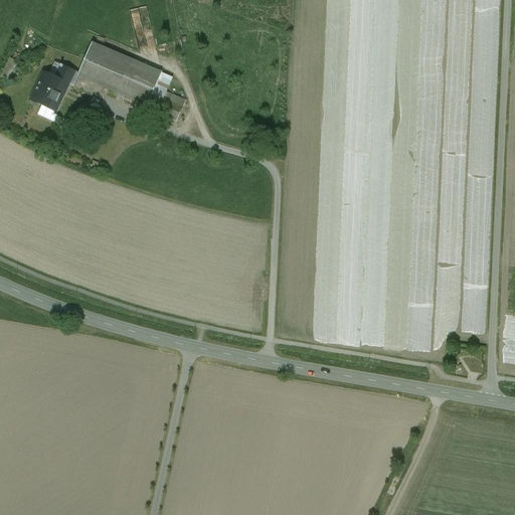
[(146,7),(129,11),(138,50),(156,46),(146,7)]
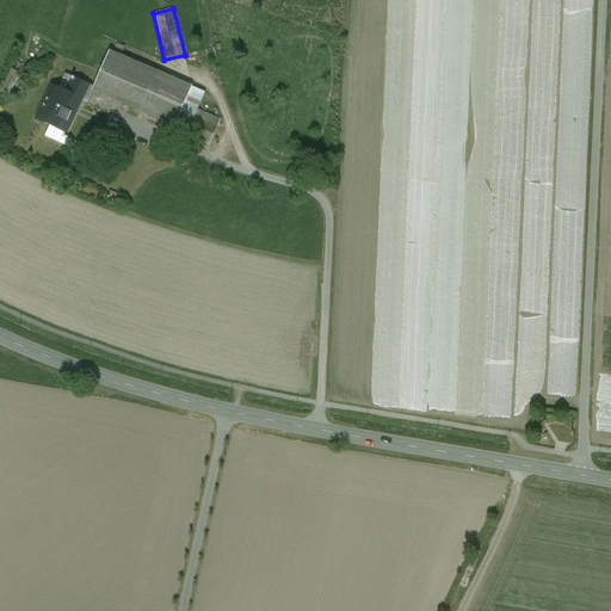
[(191,87),(110,51),(102,72),(94,87),(93,91),(174,127),(191,87)]
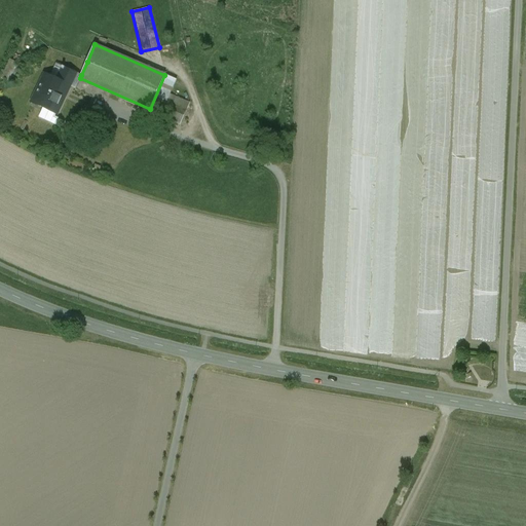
[(57,79),(44,74),(31,103),(55,114),(65,95),(66,96),(72,83),(68,81),(69,78),(67,77),(70,70),(62,67),(57,79)]
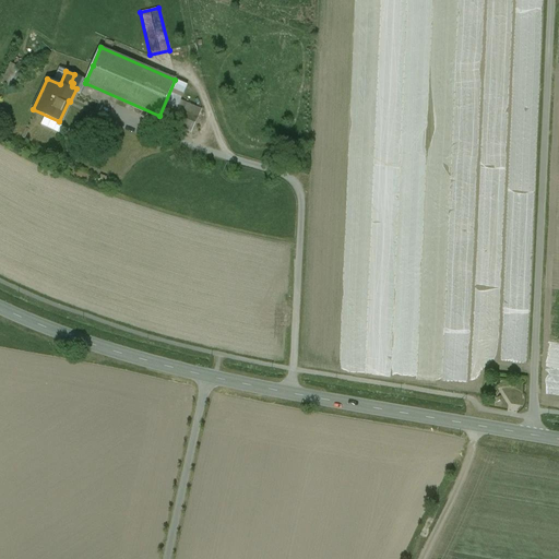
[(86,80),(74,74),(71,82),(73,83),(72,86),(76,88),(82,92),(85,83),(86,80)]
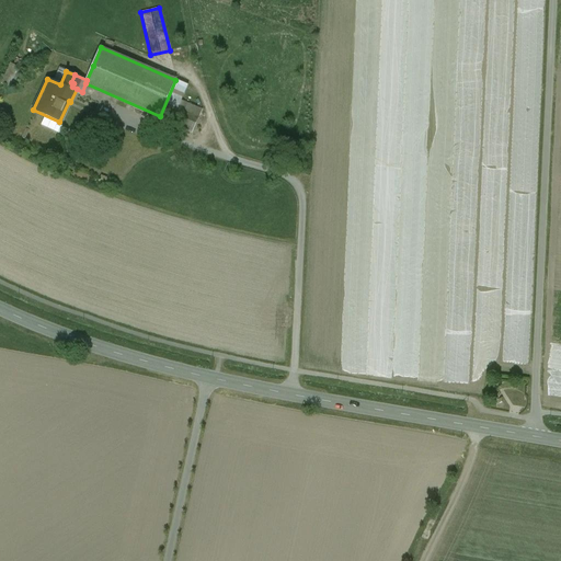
[(187,86),(175,80),(160,116),(159,118),(192,133),(202,110),(181,101),(187,86)]
